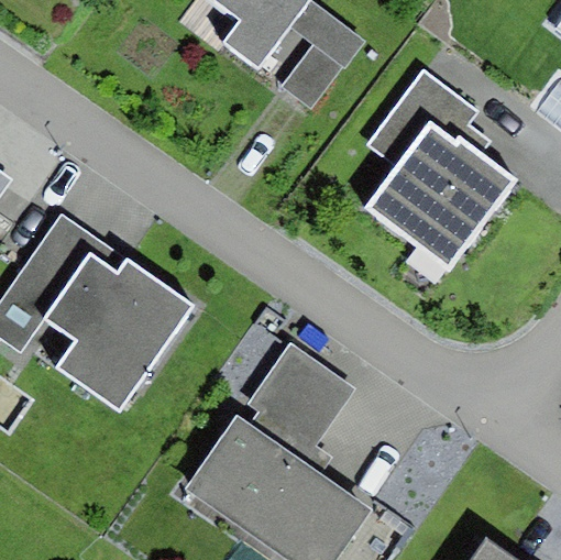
[(213,0),(238,18),(221,39),(259,66),(289,26),(309,0),(213,0)]
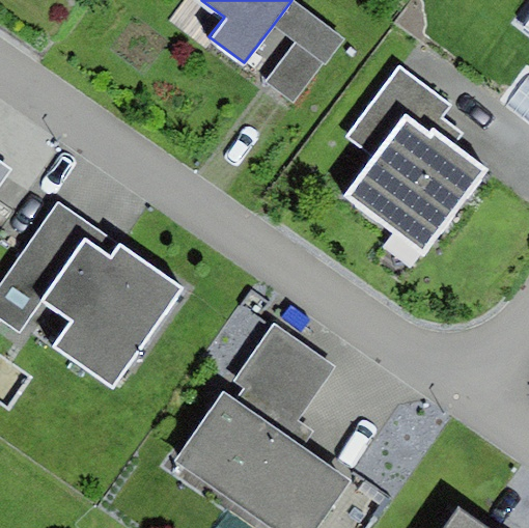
[(291,0),(273,25),(294,40),(322,62),(342,35),(296,0),(291,0)]
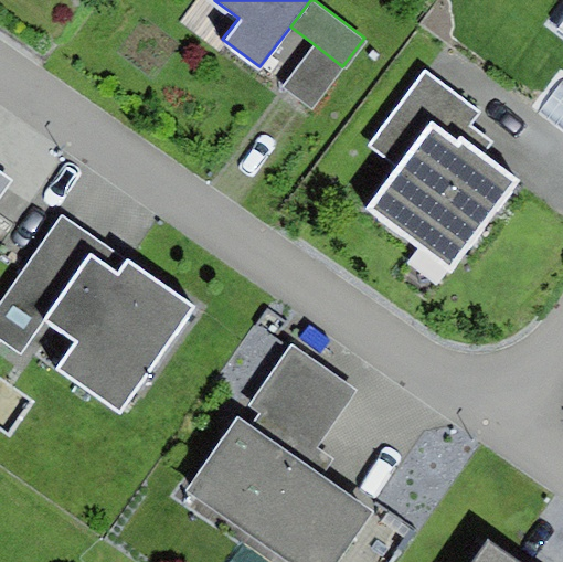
[(312,43),(280,84),(310,107),(342,66),(312,43)]
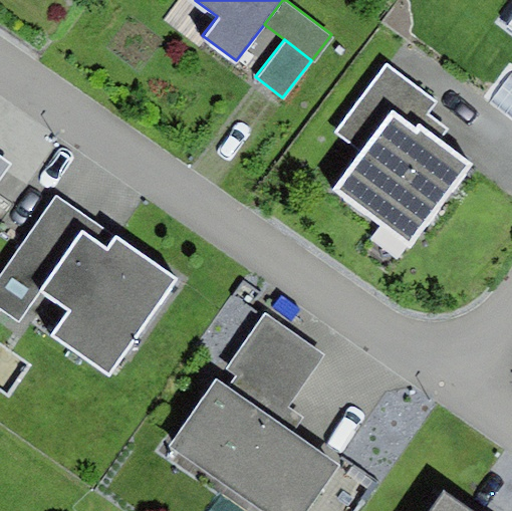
[(437,99),(387,62),(336,131),(360,149),(332,188),(411,246),(473,161),(441,138),(449,125),(429,110),(437,99)]
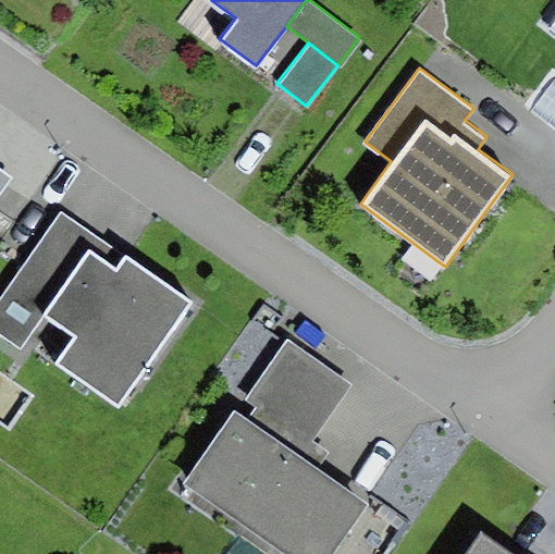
[(0,191),(12,175),(0,167),(0,191)]
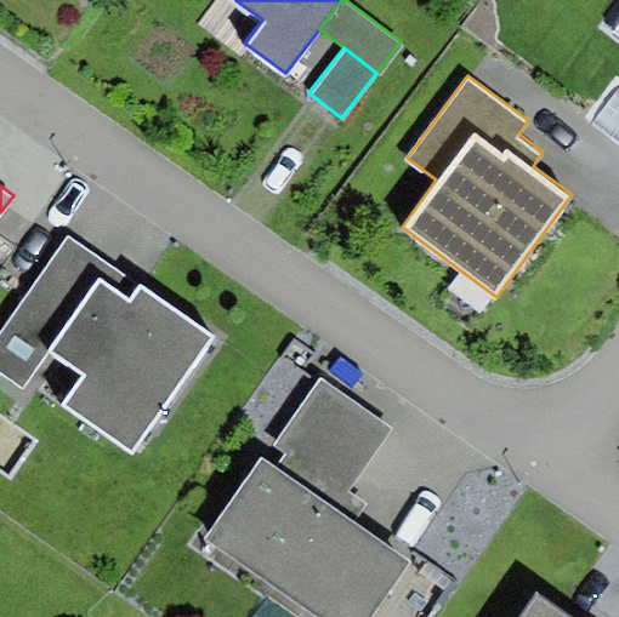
[(126,297),(136,283),(66,235),(0,331),(0,369),(23,386),(46,352),(97,276),(126,297)]
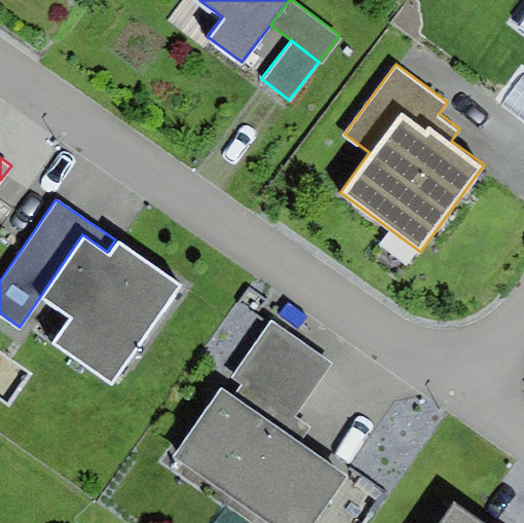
[(107,252),(82,234),(39,298),(69,319),(53,340),(110,380),(179,284),(115,239),(107,252)]
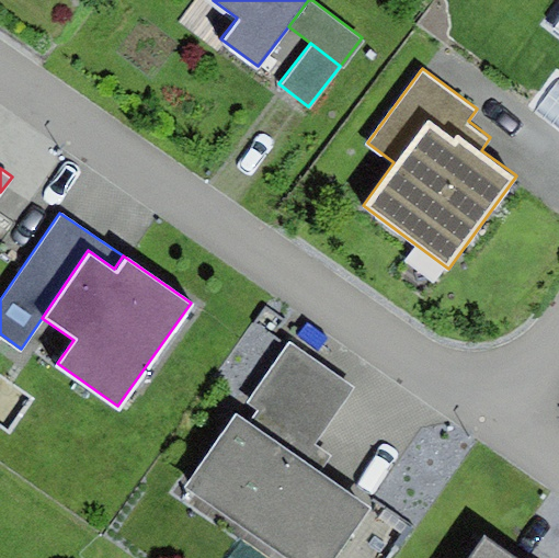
[(354,387),(288,341),(246,400),(257,408),(248,420),(235,412),(183,486),(286,557),(333,557),(372,505),(320,469),(331,454),(315,443),(354,387)]
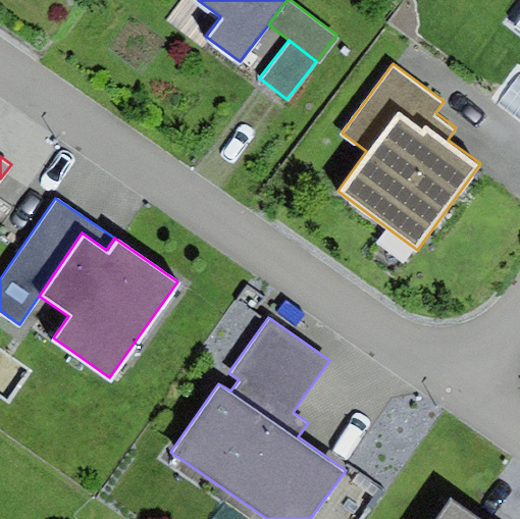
[(483,518),(449,496),(431,518),(483,518)]
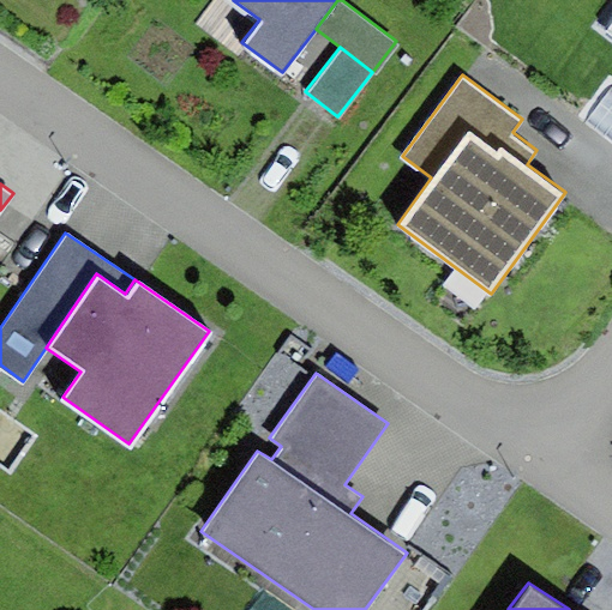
All buildings are outlined.
